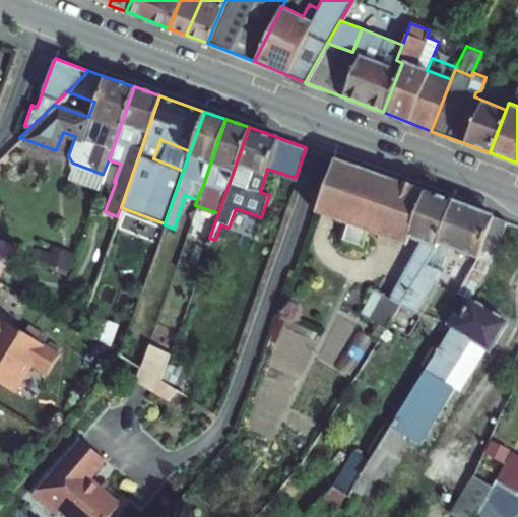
[(341,237),(361,244),(366,229),(405,242),(407,235),(424,189),(334,157),(316,210),(347,221),(341,237)]
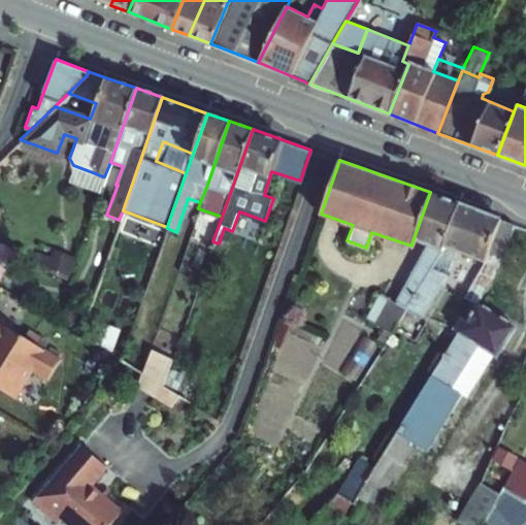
[(103,176),(73,165),(68,181),(98,191),(103,176)]
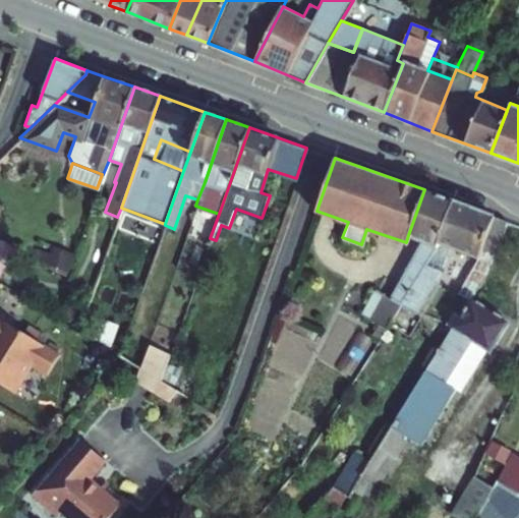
[(424,189),(408,235),(421,242),(390,298),(399,303),(436,246),(453,199),(424,189)]
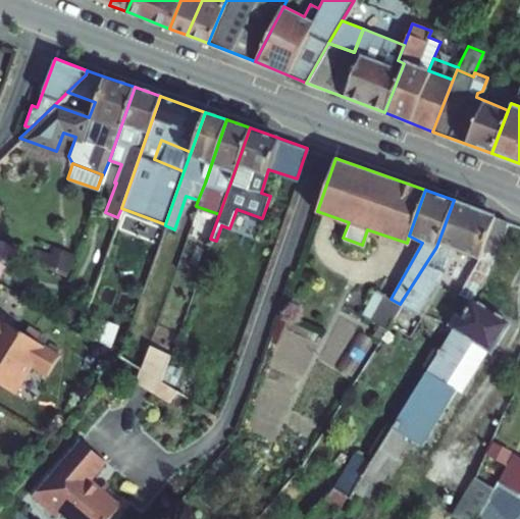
[(490,266),(508,220),(454,200),(436,247),(400,304),(416,312),(439,269),(450,247),(478,257),(459,291),(471,298),(471,297),(490,266)]
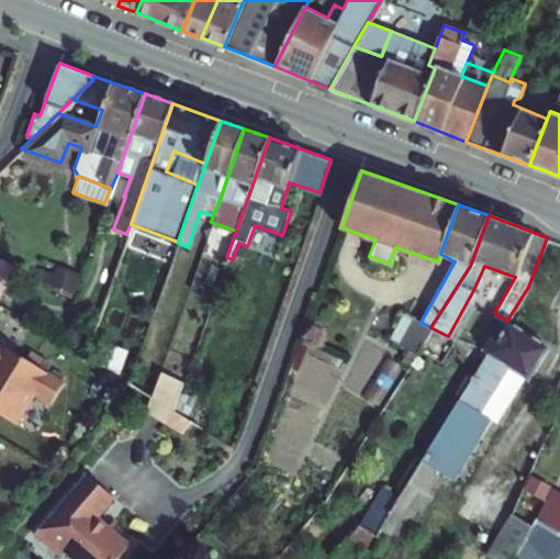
[(0,291),(15,265),(0,255),(0,291)]
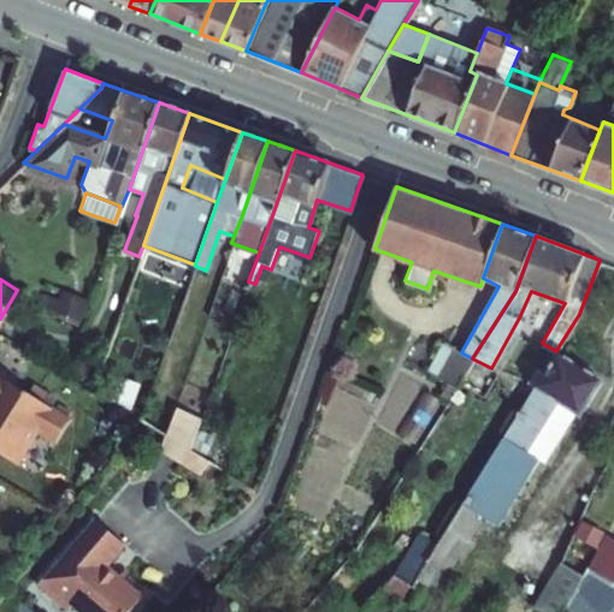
[(88,297),(62,286),(52,309),(78,320),(88,297)]
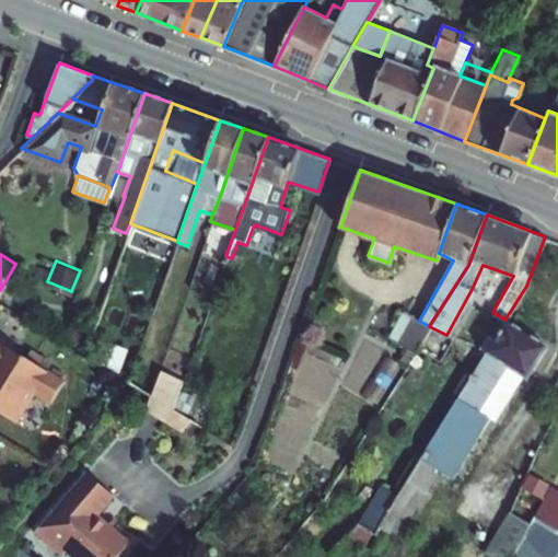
[(415,352),(429,326),(419,321),(403,311),(388,338),(415,352)]
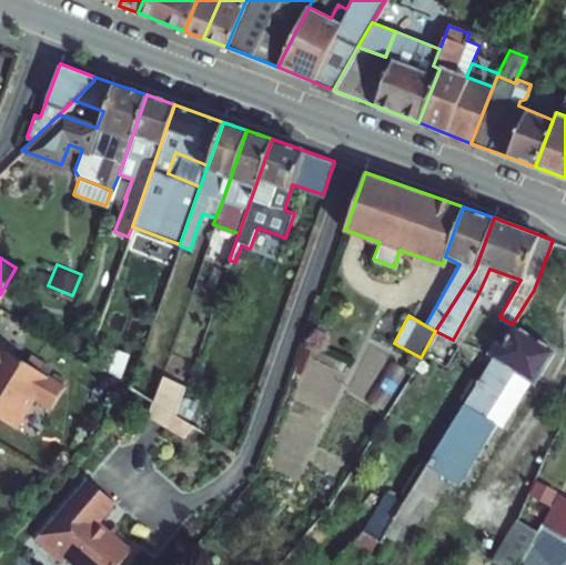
[(427,497),(442,474),(458,483),(495,423),(501,426),(531,380),(534,382),(554,350),(513,323),(513,324),(410,486),(422,494),(427,497)]
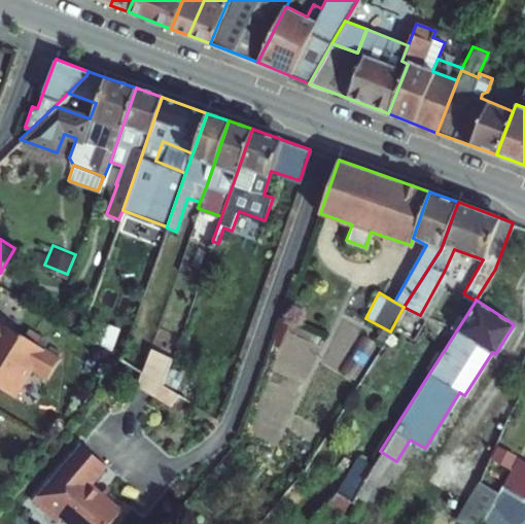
[(0,386),(13,395),(31,368),(46,377),(59,357),(57,356),(45,349),(41,346),(24,336),(0,320),(0,386)]
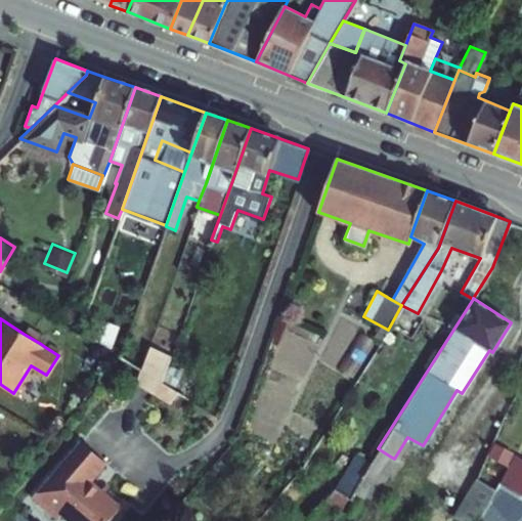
[(29,327),(24,334),(41,344),(45,338),(29,327)]
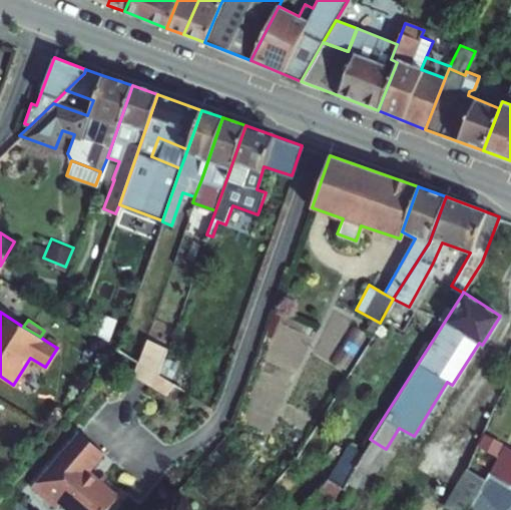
[(47,335),(44,340),(55,347),(58,342),(47,335)]
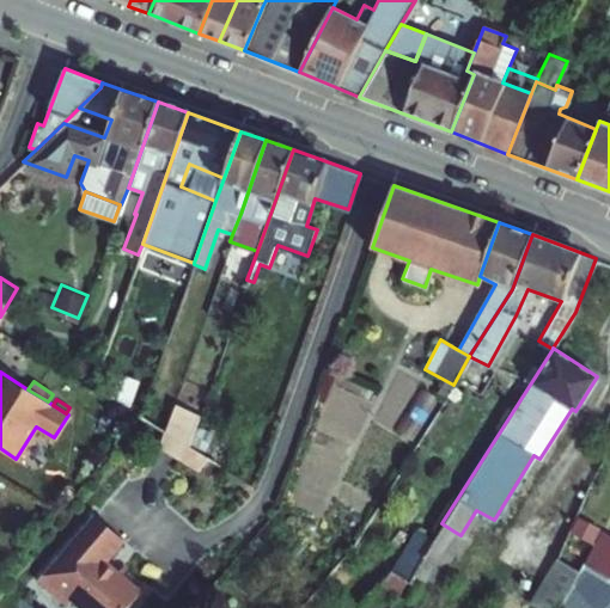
[(169,416),(163,430),(189,446),(199,415),(174,406),(169,416)]
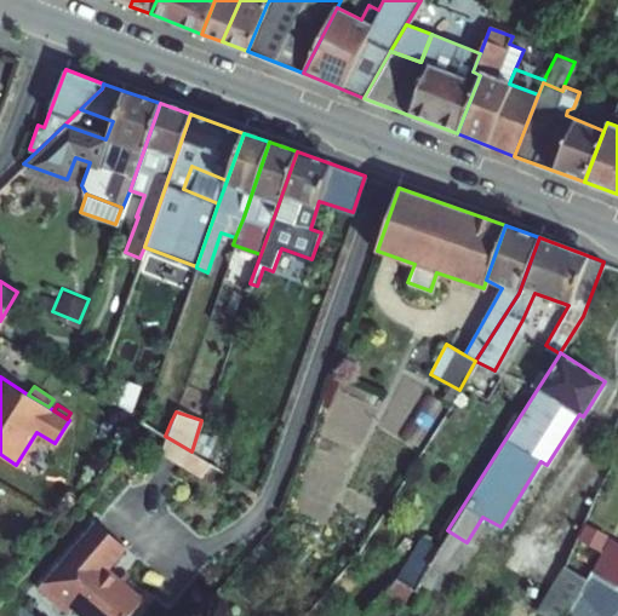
[(142,421),(165,436),(171,421),(144,413),(142,421)]
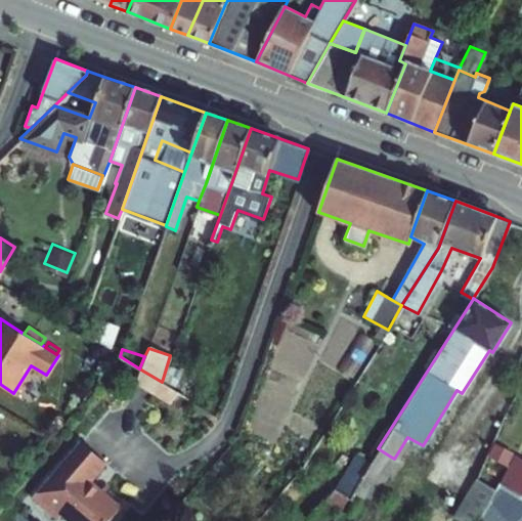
[(56,517),(60,514),(89,480),(105,462),(79,439),(31,495),(56,517)]
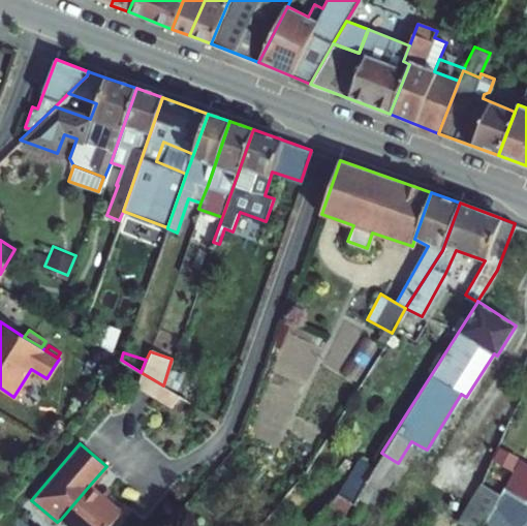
[(374,465),(354,496),(367,502),(373,490),(393,460),(381,453),(374,465)]
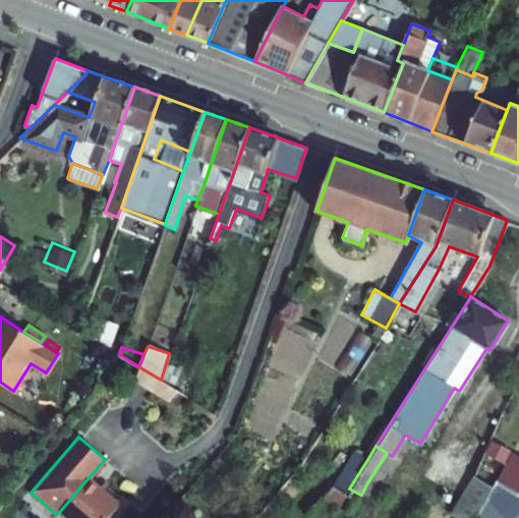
[(353,449),(332,483),(346,493),(349,488),(368,458),(353,449)]
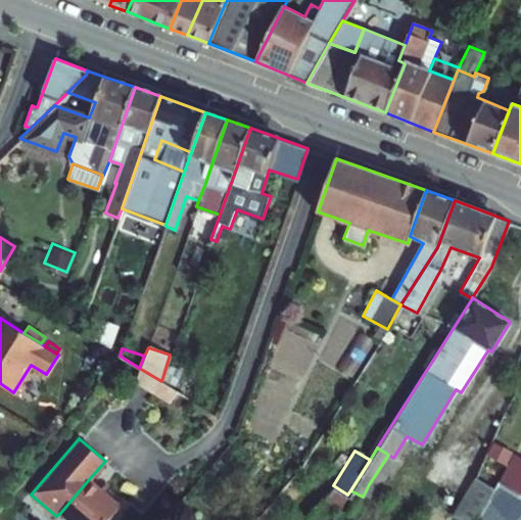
[(520,456),(512,452),(498,480),(520,492),(520,490),(520,456)]
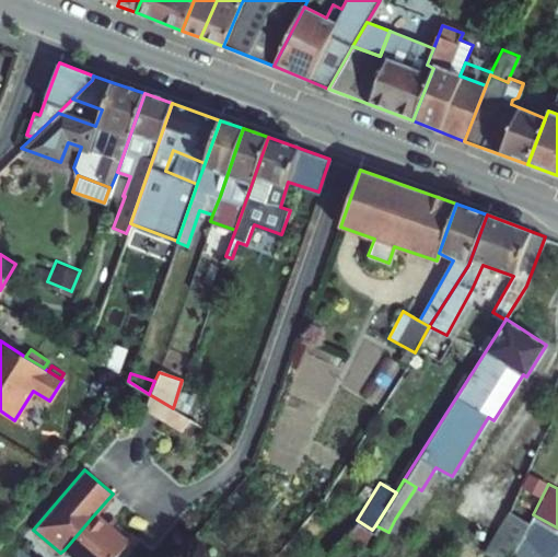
[(510,556),(531,522),(508,508),(483,550),(492,556),(510,556)]
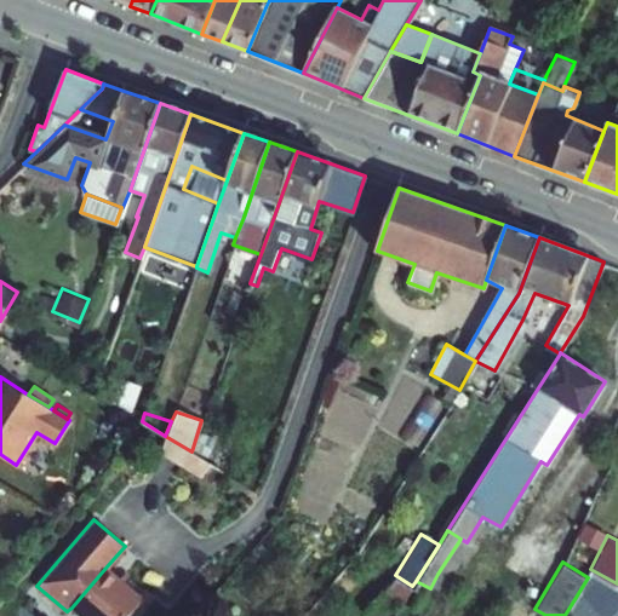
[(81,615),(126,615),(147,592),(124,571),(118,579),(106,568),(72,608),(81,615)]
